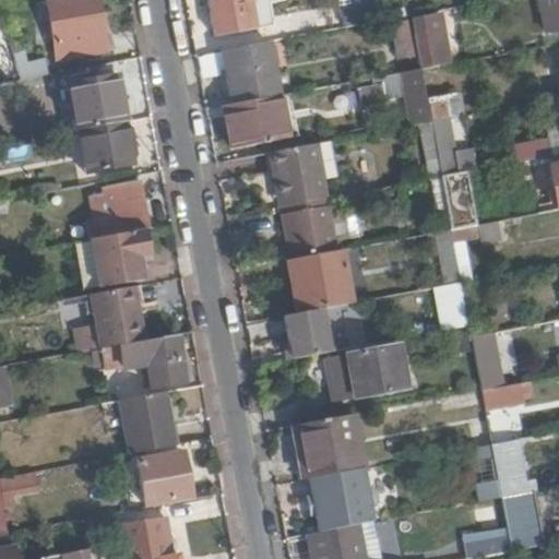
[(114,49),(111,36),(104,37),(96,0),(56,0),(47,2),(58,60),(114,49)]
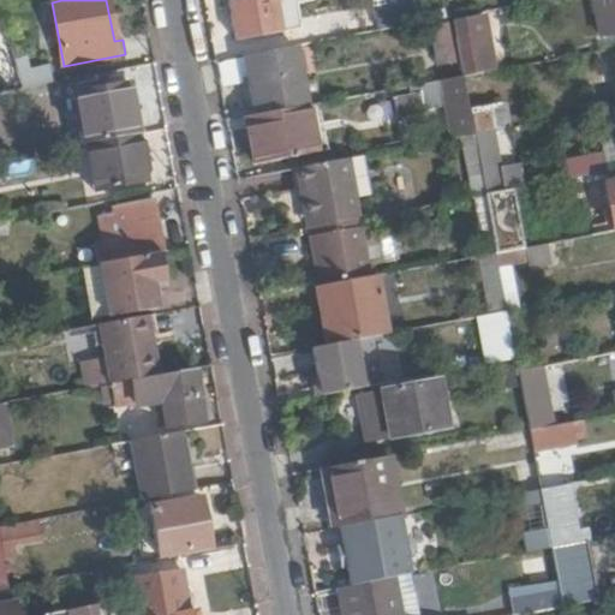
[(230,0),(238,40),(282,33),(275,0),(230,0)]
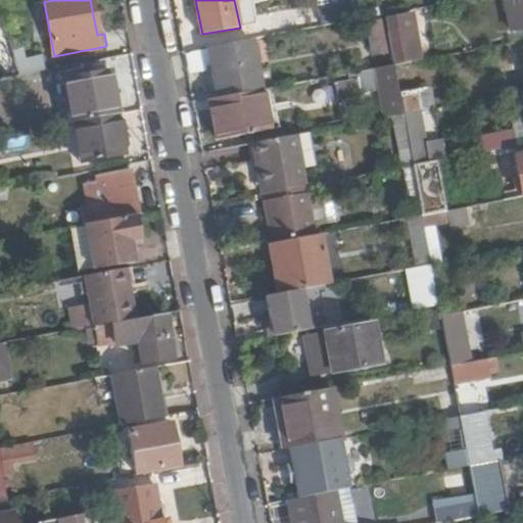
[(330,25),(360,18),(353,0),(331,0),(323,2),(330,25)]
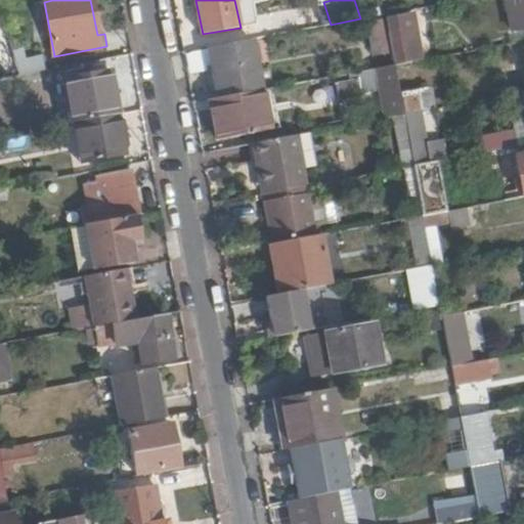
[(402,32),(405,50),(421,48),(415,14),(391,18),(394,33),(402,32)]
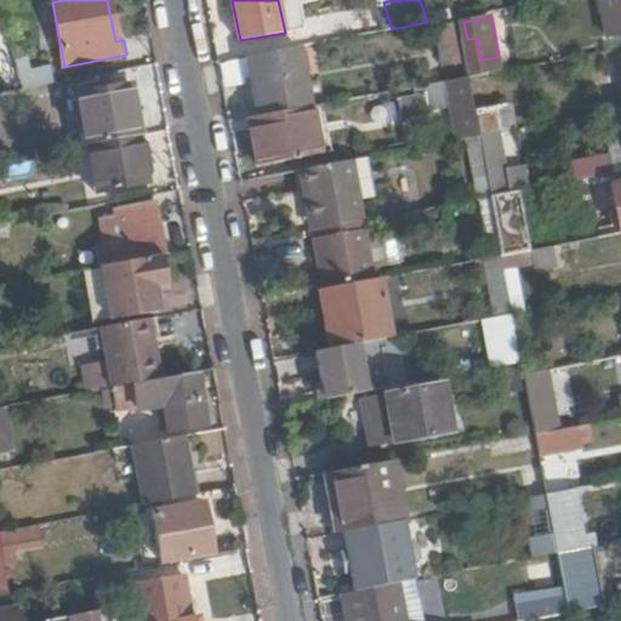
[(433,28),(440,67),(460,63),(453,24),(433,28)]
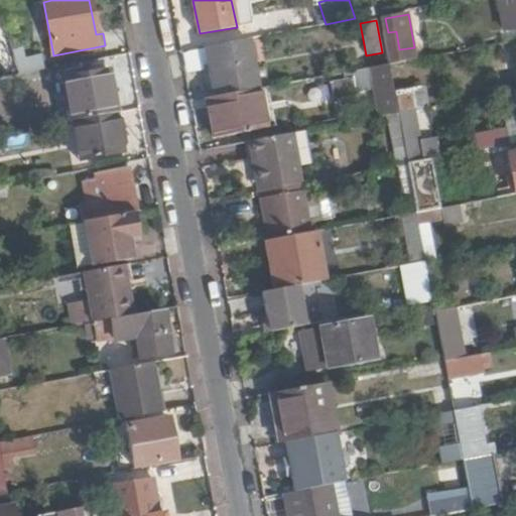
[(208,46),(217,96),(228,93),(258,88),(253,62),(249,38),(208,46)]
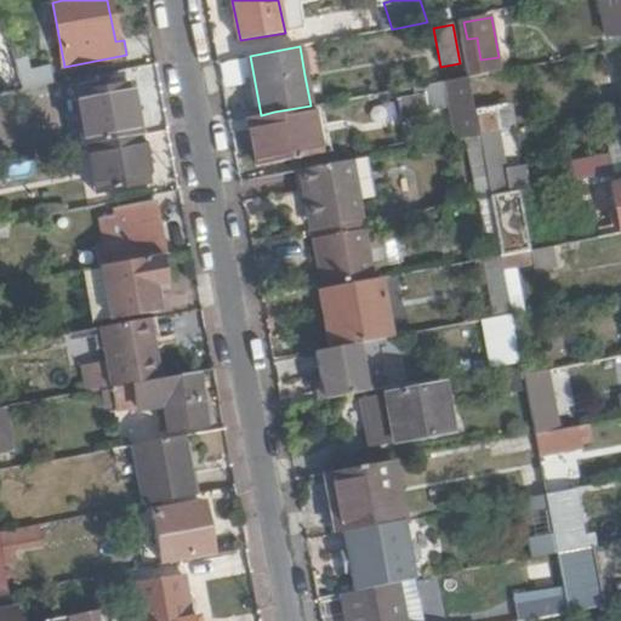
[(16,62),(23,90),(56,84),(52,68),(32,72),(29,60),(16,62)]
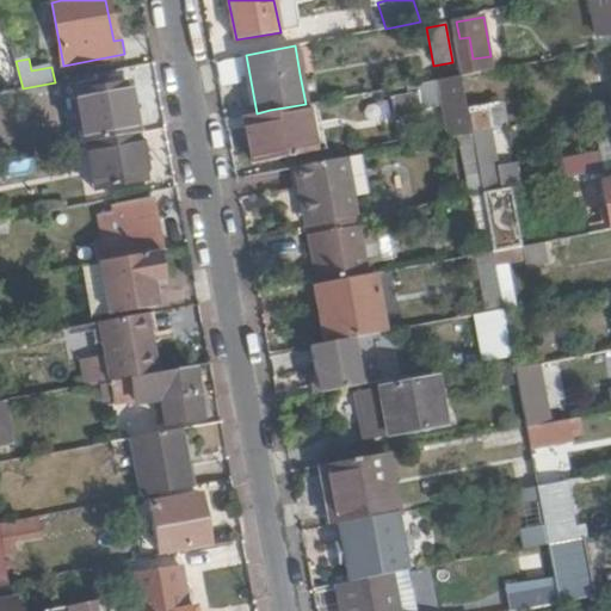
[(454,137),(458,136),(468,134),(458,78),(443,80),(454,137)]
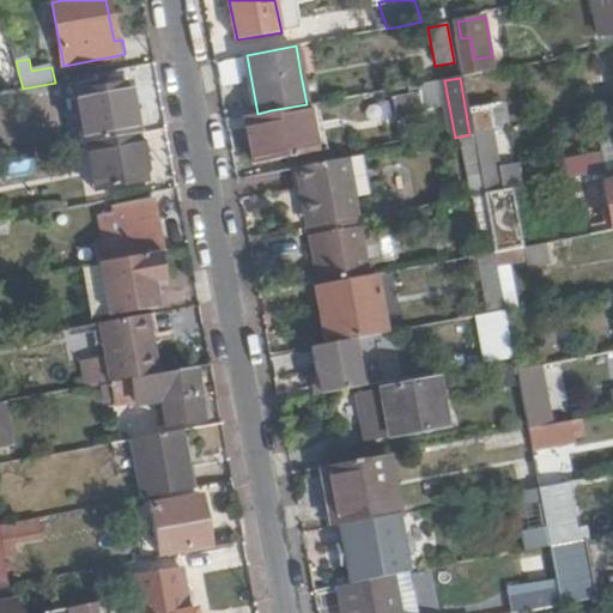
[(74,95),(84,144),(87,143),(138,134),(145,133),(140,111),(134,113),(128,84),(74,95)]
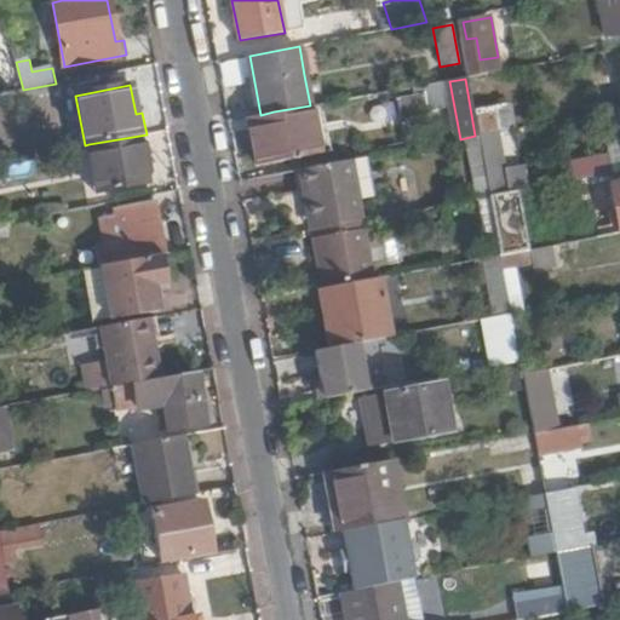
[(401,116),(428,112),(424,93),(399,98),(401,116)]
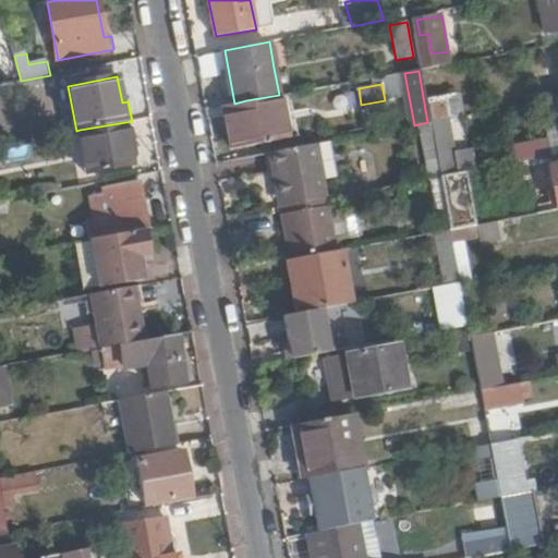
[(298,137),(289,93),(279,95),(287,140),(298,137)]
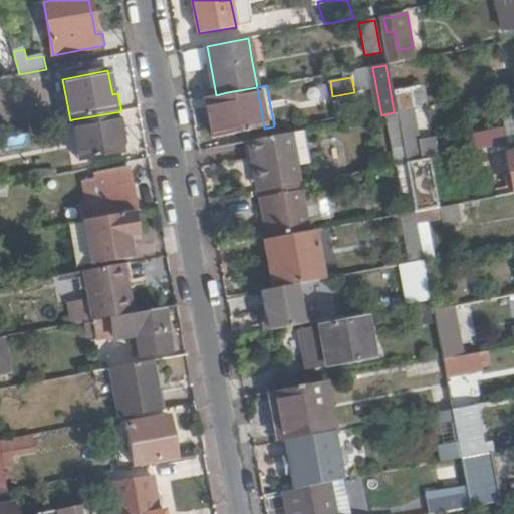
[(423,86),(395,91),(398,110),(427,105),(423,86)]
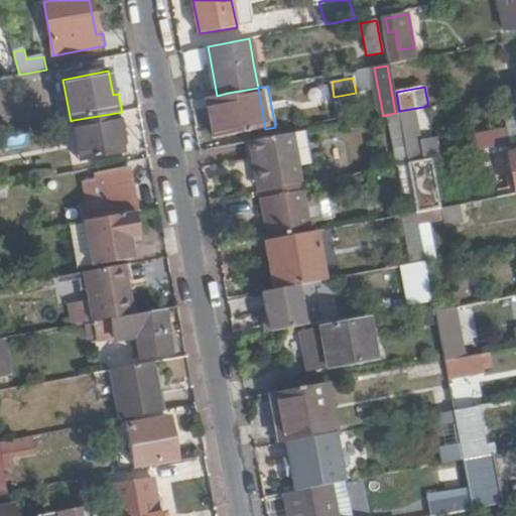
[(230,102),(236,134),(265,129),(258,88),(228,93),(230,102)]
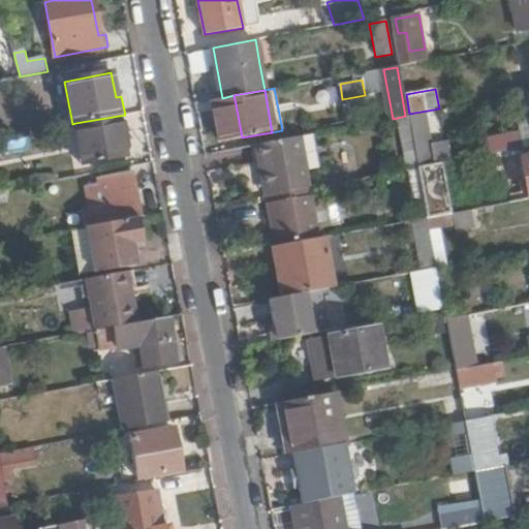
[(222,98),(212,99),(214,109),(236,104),(234,95),(222,98)]
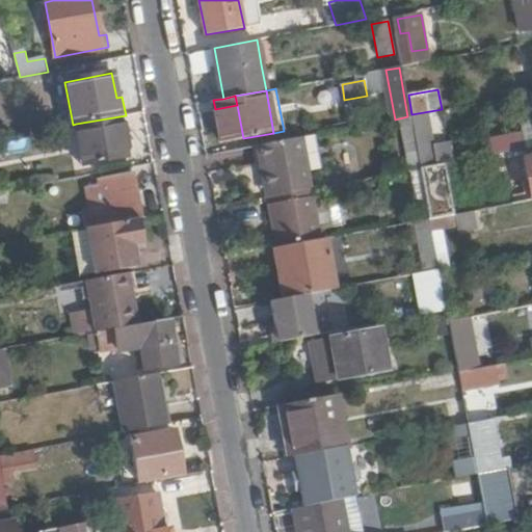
[(237,105),(215,109),(221,142),(243,138),(237,105)]
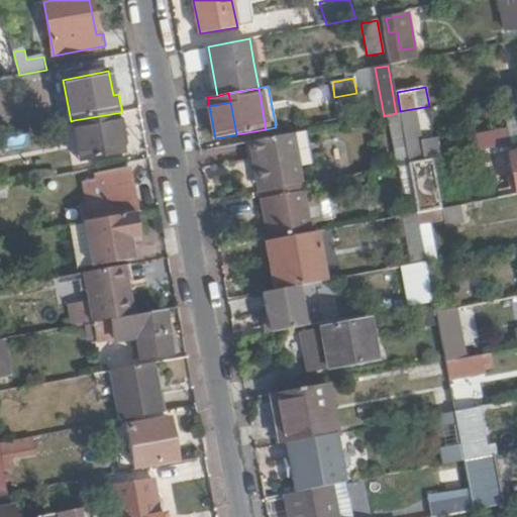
[(116,113),(74,120),(81,162),(124,153),(116,113)]
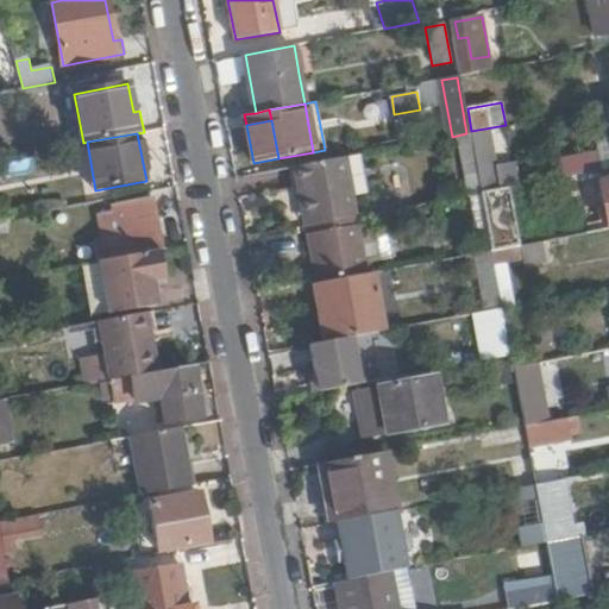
[(464,174),(477,171),(470,133),(466,133),(457,136),(464,174)]
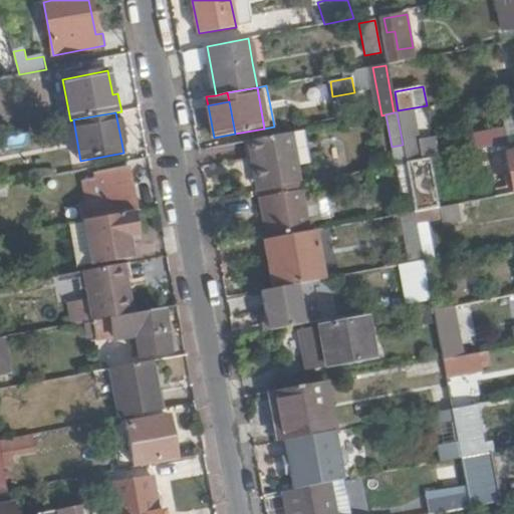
[(427,159),(438,157),(435,143),(419,146),(413,112),(399,114),(408,162),(427,159)]
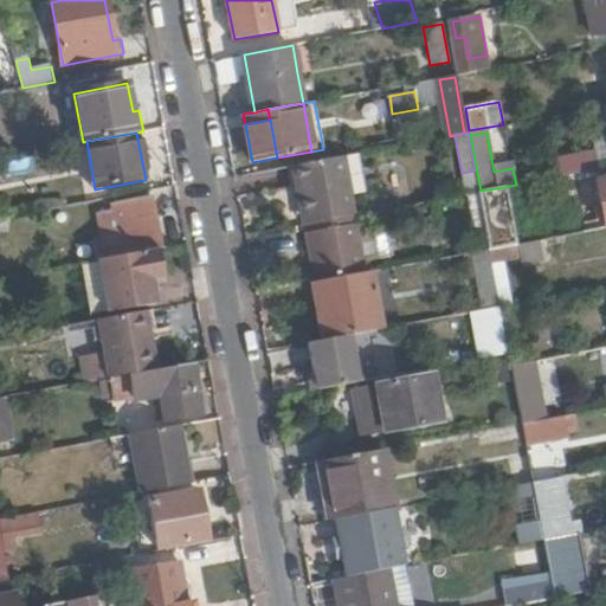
[(560,173),(594,169),(593,150),(558,155),(560,173)]
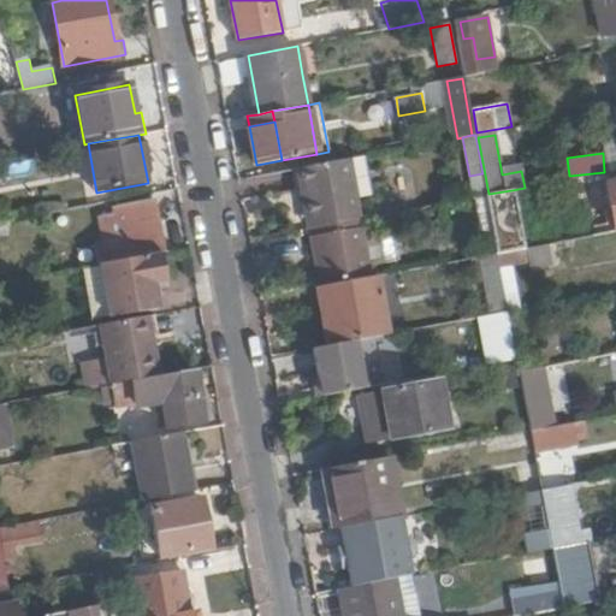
[(311,227),(359,218),(354,195),(368,191),(362,155),(294,169),(297,190),(303,189),(311,227)]
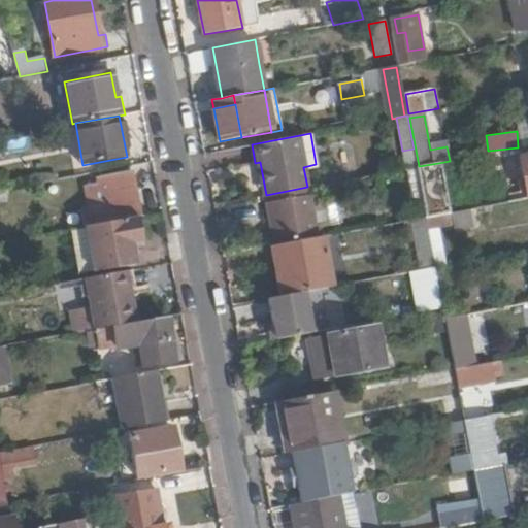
[(449,212),(438,163),(419,166),(417,167),(427,217),(449,212)]
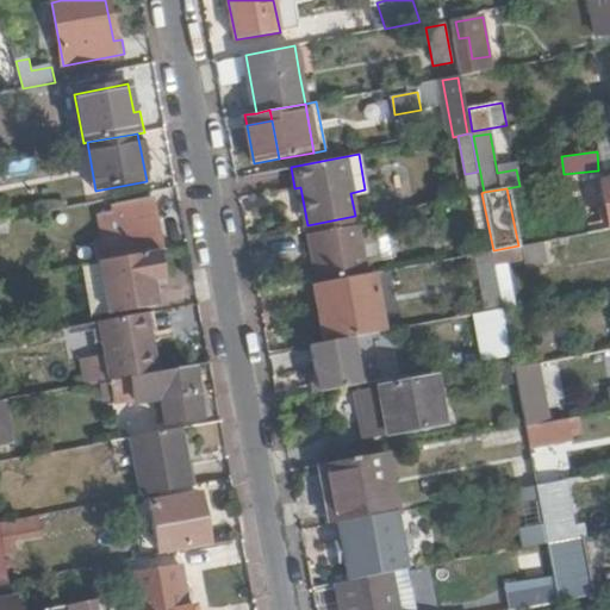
[(101,261),(160,250),(150,197),(116,204),(117,210),(122,236),(109,238),(97,241),(101,261)]
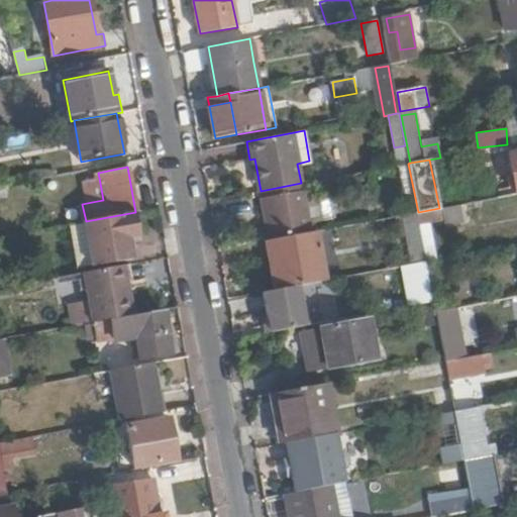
[(103,200),(99,178),(88,180),(92,202),(103,200)]
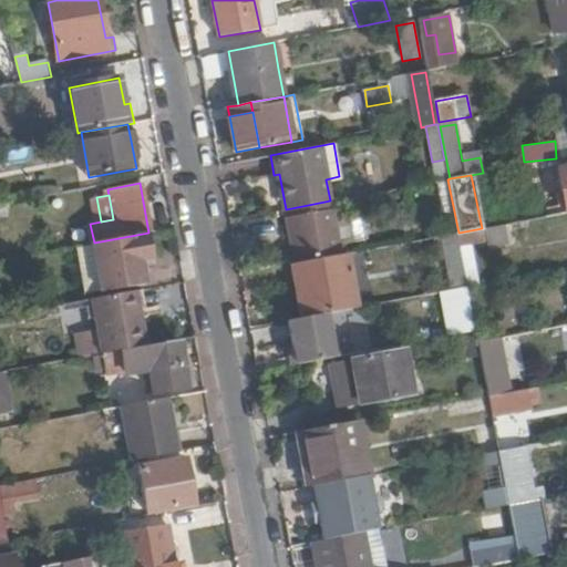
[(331,208),(330,200),(286,209),(281,209),(282,217),(331,208)]
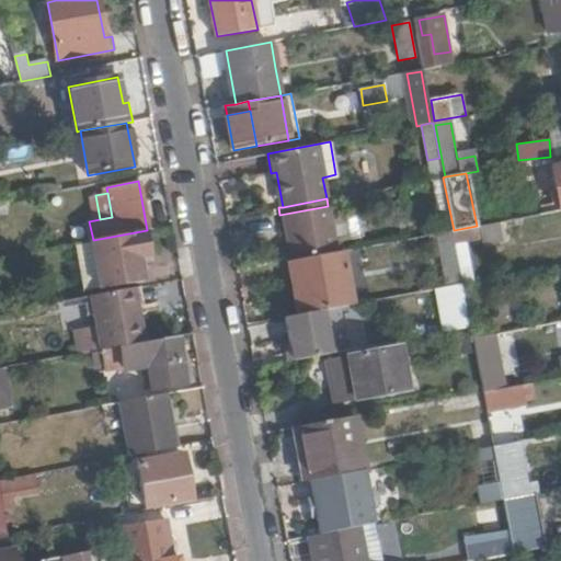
[(7,199),(0,201),(0,215),(9,214),(7,199)]
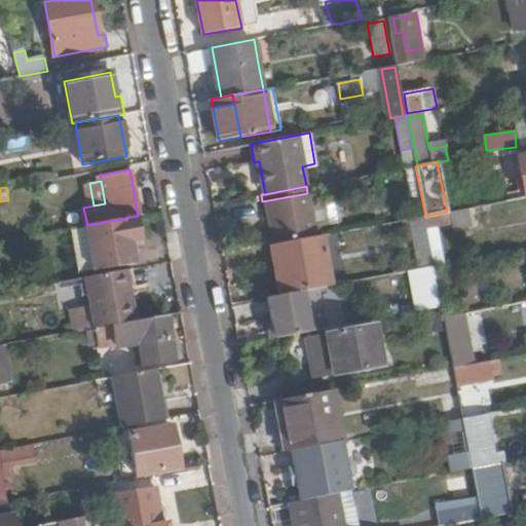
[(270,246),(315,236),(307,193),(262,201),(270,246)]
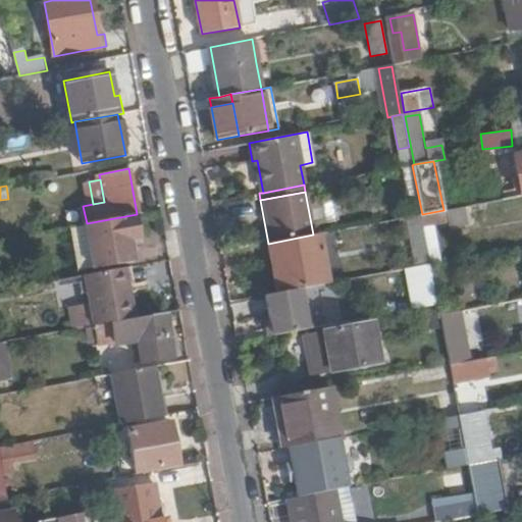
[(473,207),(447,211),(449,221),(450,225),(476,221),(473,207)]
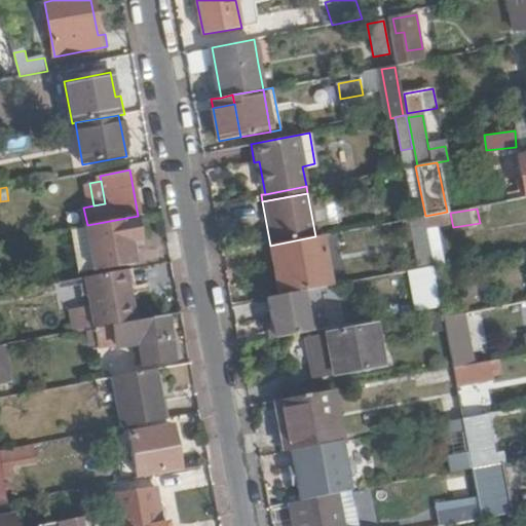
[(450,213),(450,212),(447,212),(425,216),(427,227),(440,225),(452,223),(450,213)]
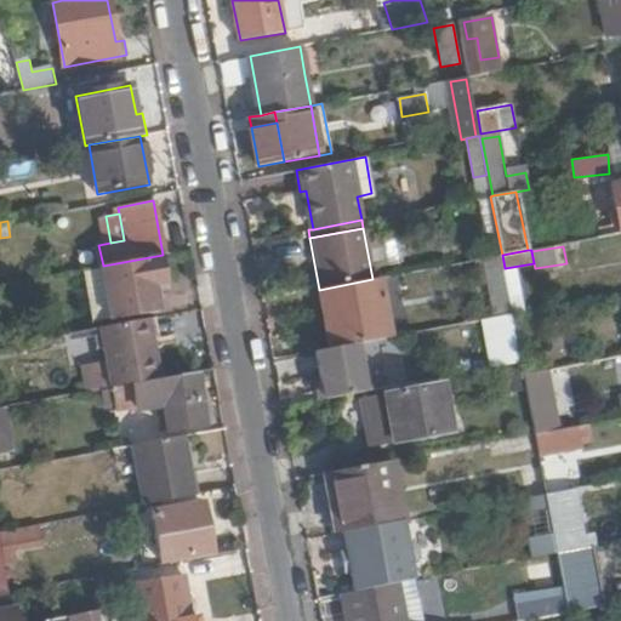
[(103,266),(85,269),(93,324),(164,312),(159,284),(169,283),(163,255),(103,266)]
